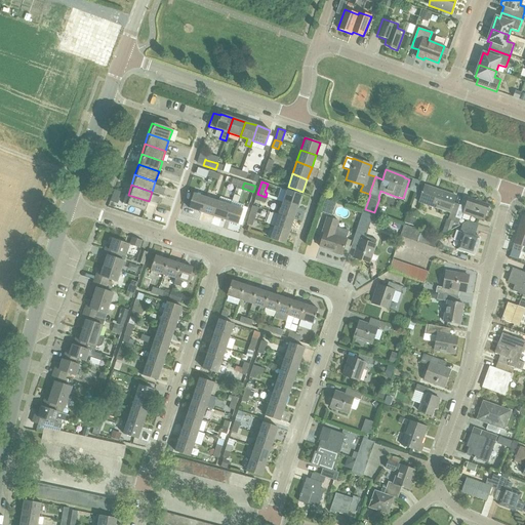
[(455,217),(459,205),(453,203),(455,196),(425,186),(419,203),(450,213),(448,219),(453,221),(455,217)]
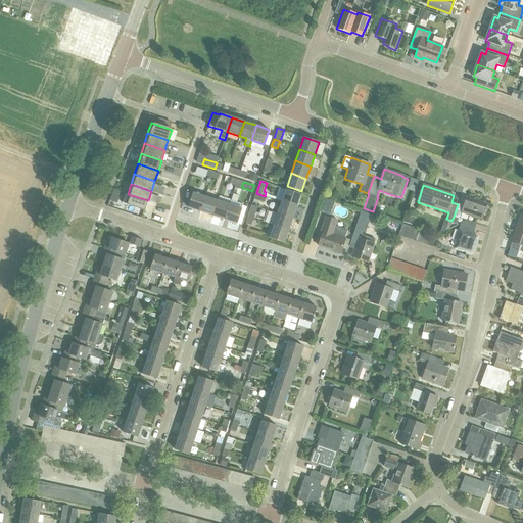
[(286,189),(281,201),(296,206),(300,194),(286,189)]
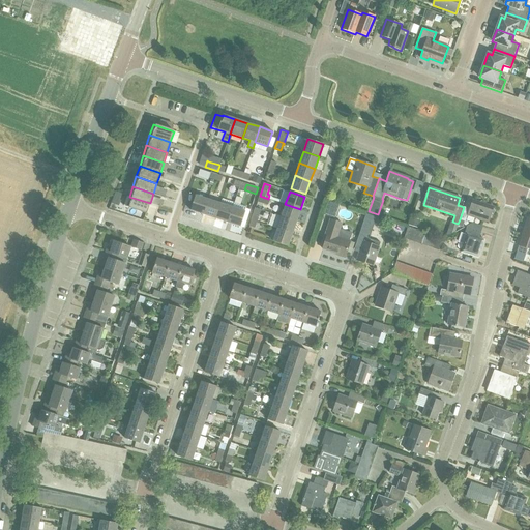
[(190,210),(203,214),(208,200),(196,196),(190,210)]
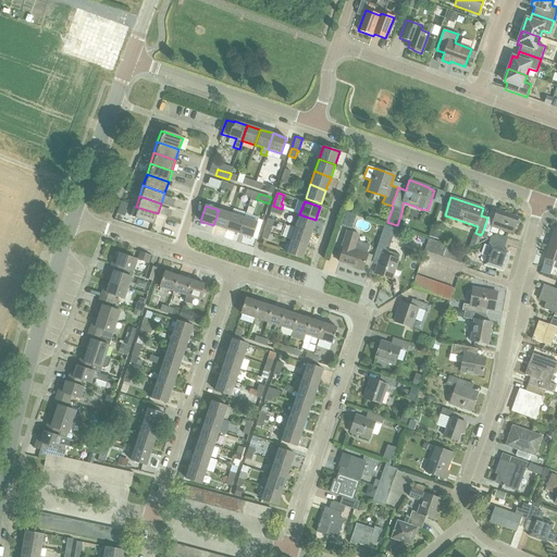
[(282,209),(273,206),(271,212),(282,215),(284,210),(282,210),(282,209)]
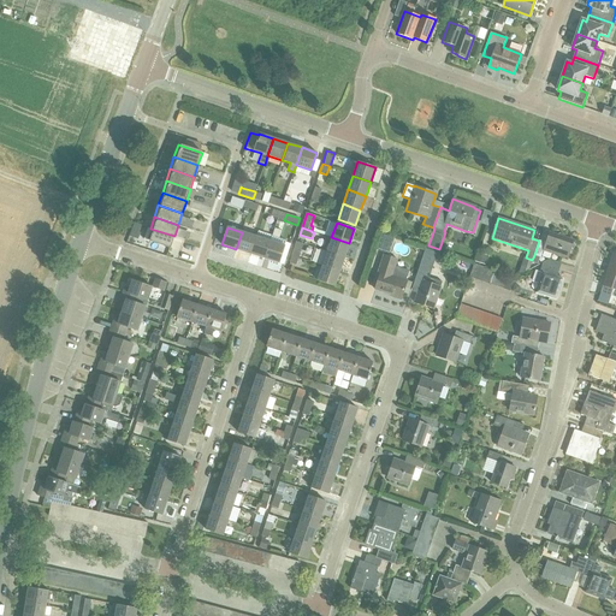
[(175,236),(150,229),(146,241),(170,249),(175,236)]
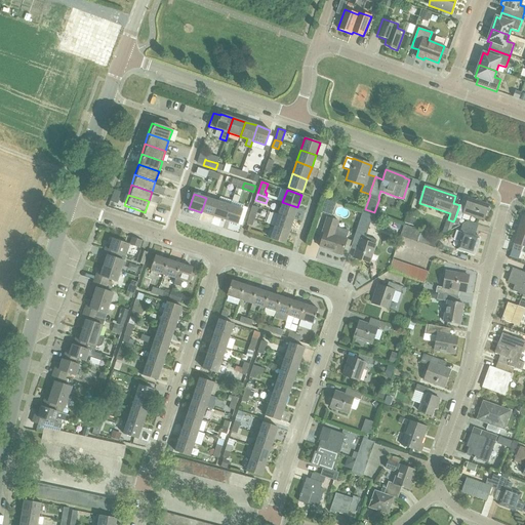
[(201,212),(213,216),(217,202),(206,198),(201,212)]
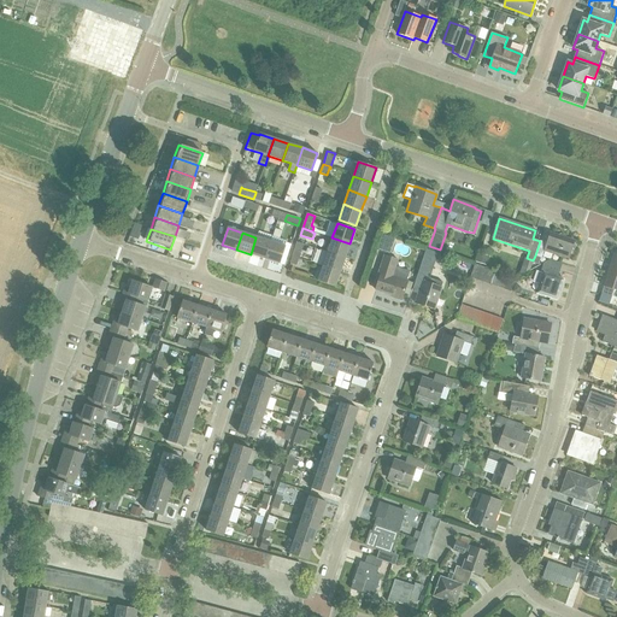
[(533,260),(533,263),(539,265),(541,258),(544,251),(569,259),(575,241),(550,233),(546,242),(540,241),(535,256),(533,260)]
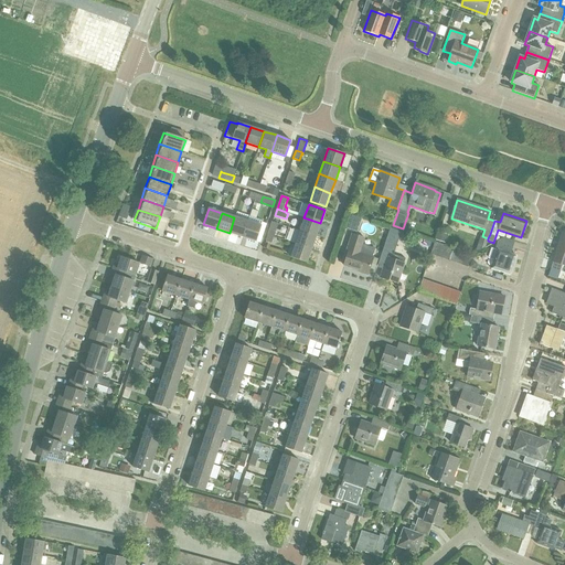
[(351,214),(345,230),(358,234),(362,219),(351,214)]
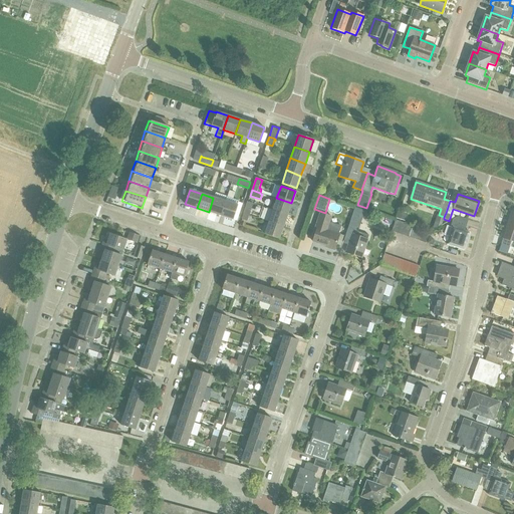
[(209,212),(220,216),(225,202),(213,198),(209,212)]
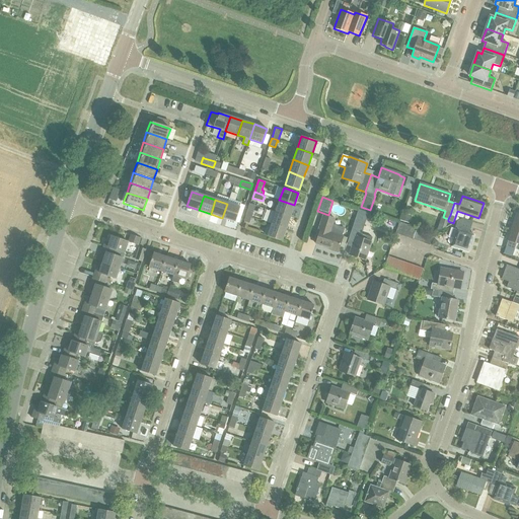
[(227,204),(222,218),(234,222),(235,222),(239,208),(240,205),(241,205),(241,204),(229,200),(228,204),(227,204)]
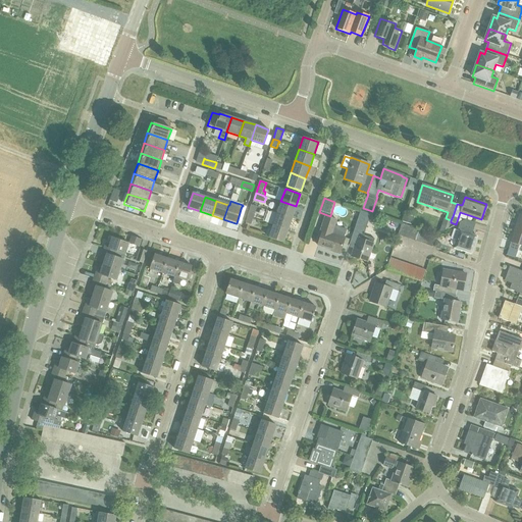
[(280,201),(276,213),(292,218),(296,206),(280,201)]
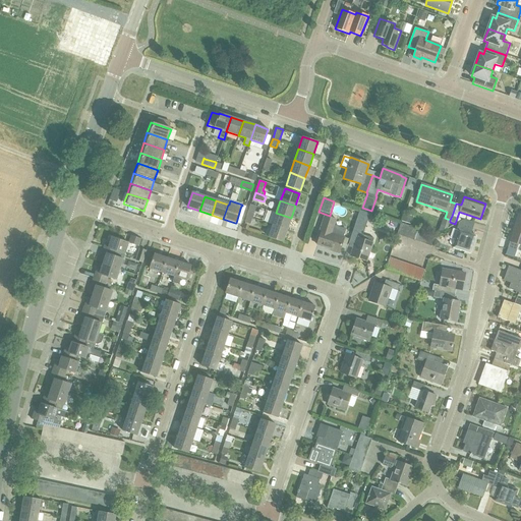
[(244,222),(249,224),(253,213),(248,211),(244,222)]
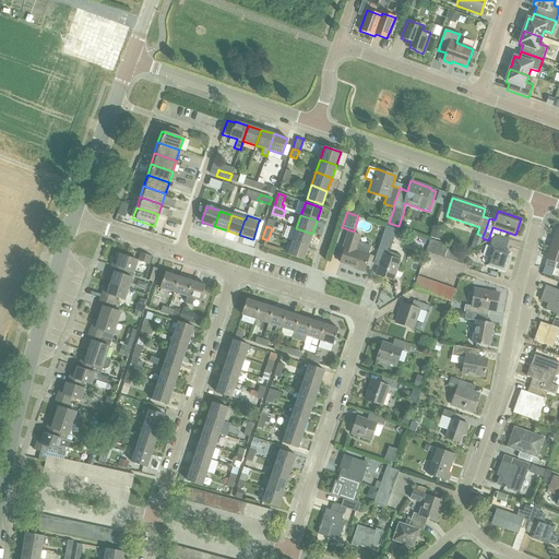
[(296,228),(292,241),(308,247),(312,234),(296,228)]
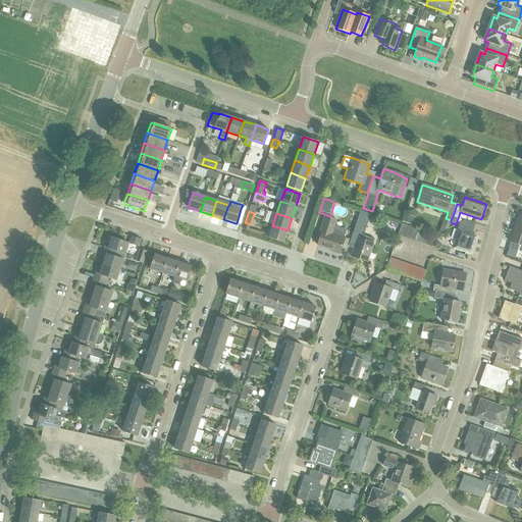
[(511,242),(509,248),(521,252),(521,215),(519,215),(510,242),(511,242)]
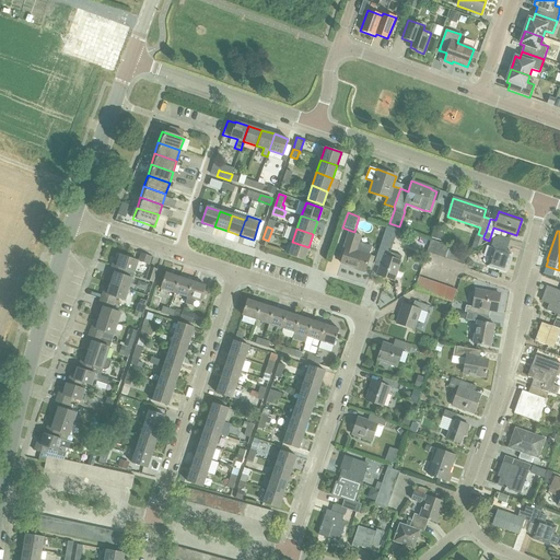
[(372,246),(360,242),(362,236),(348,232),(342,251),(345,251),(340,263),(356,268),(354,269),(363,272),(372,246)]
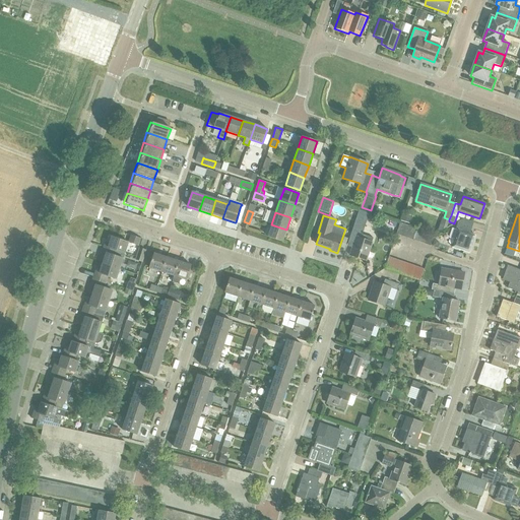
[(452,247),(468,253),(474,236),(467,233),(471,221),(463,219),(458,221),(455,230),(457,230),(452,247)]
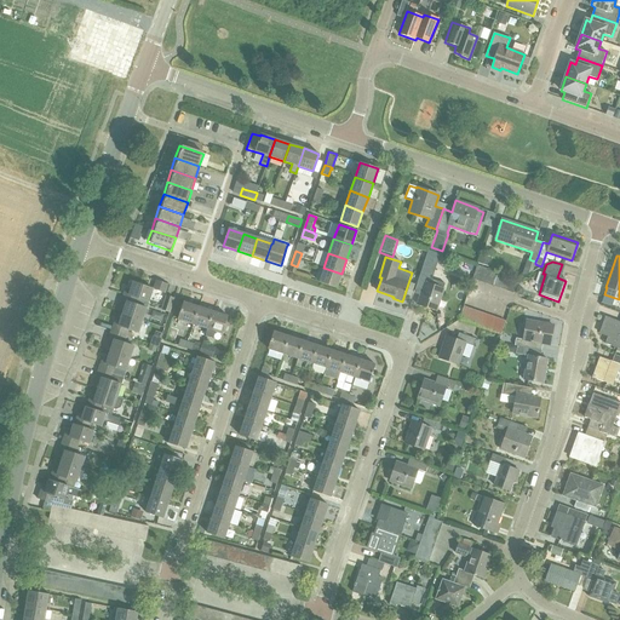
[(471,279),(478,281),(483,268),(476,265),(471,279)]
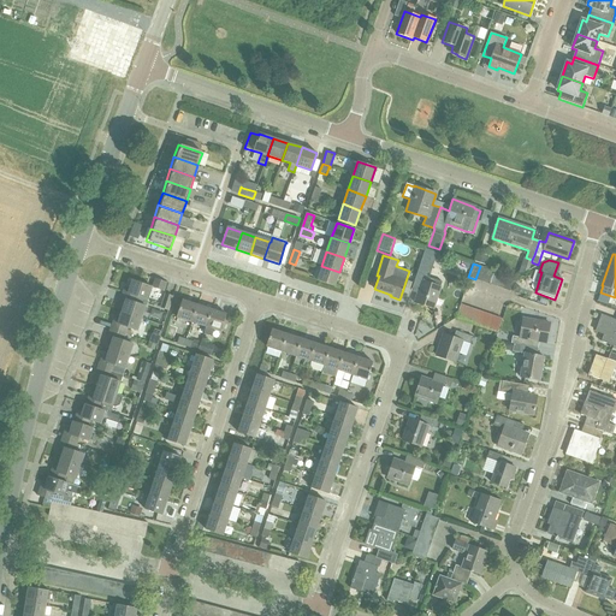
[(339,272),(321,266),(317,280),(335,286),(339,272)]
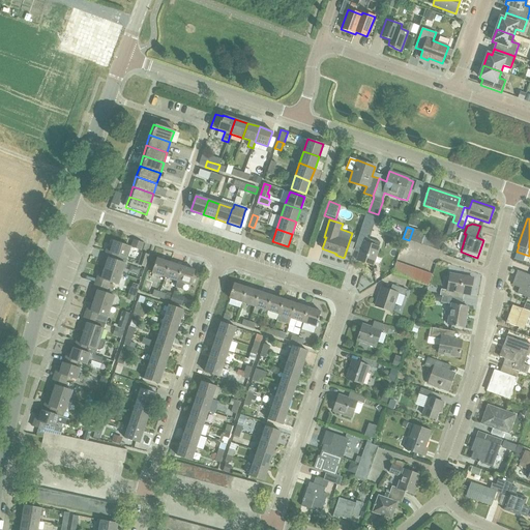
[(409,240),(415,242),(419,231),(413,229),(409,240)]
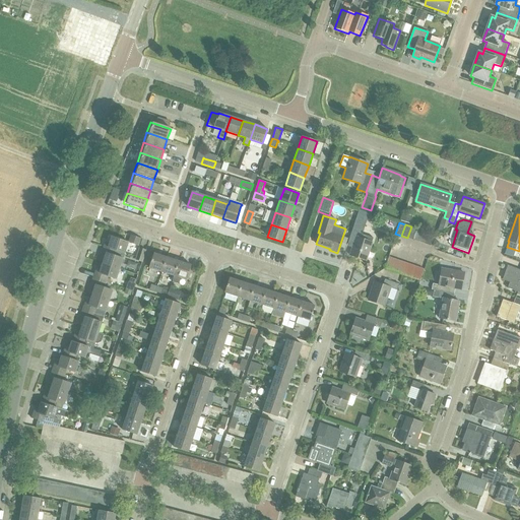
[(352,226),(348,239),(354,241),(352,248),(349,256),(365,261),(373,238),(358,233),(359,229),(352,226)]
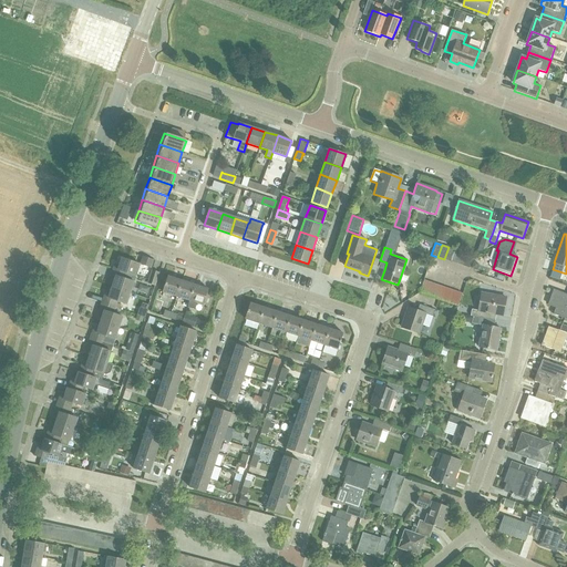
[(444,259),(451,261),(455,249),(449,247),(444,259)]
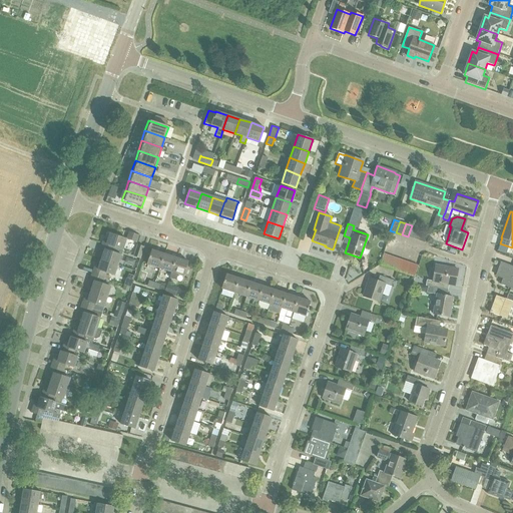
[(408,236),(414,238),(417,227),(412,225),(408,236)]
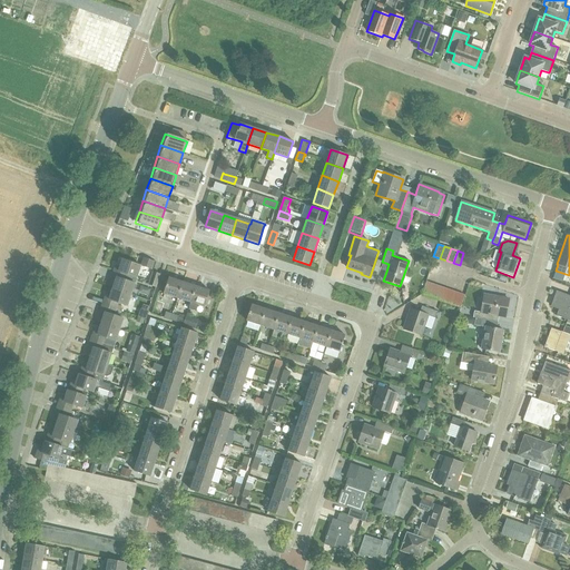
[(460,265),(465,267),(470,255),(463,253),(460,265)]
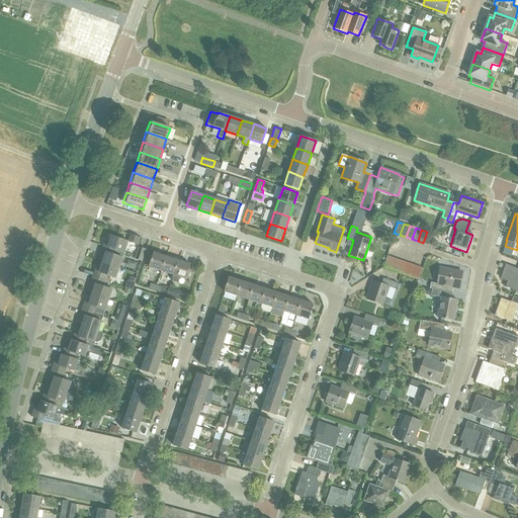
[(427,232),(423,243),(429,245),(432,234),(427,232)]
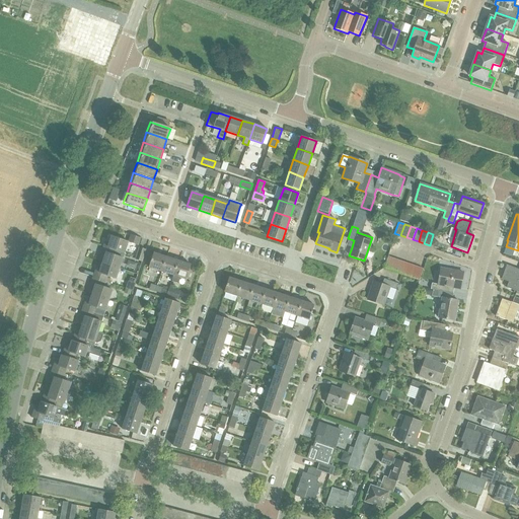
[(132,235),(130,242),(139,245),(141,238),(132,235)]
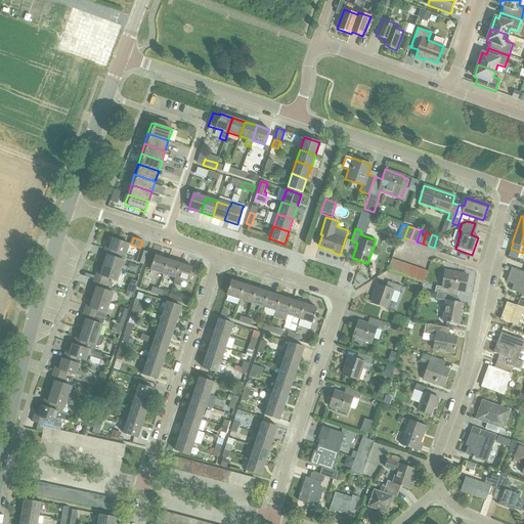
[(105,245),(104,248),(117,252),(126,255),(129,245),(112,238),(110,246),(105,245)]
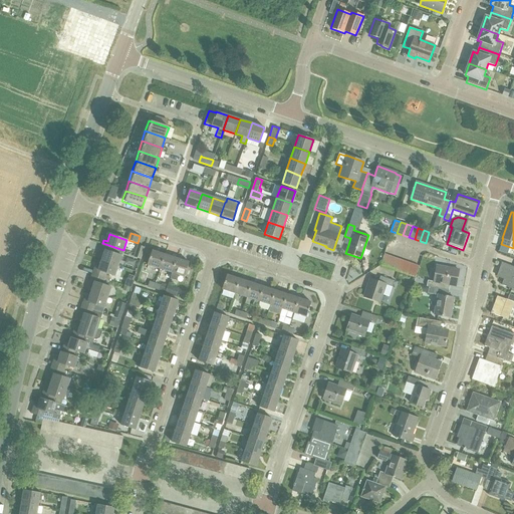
[(118,266),(123,250),(114,247),(102,243),(98,252),(103,254),(101,260),(118,266)]
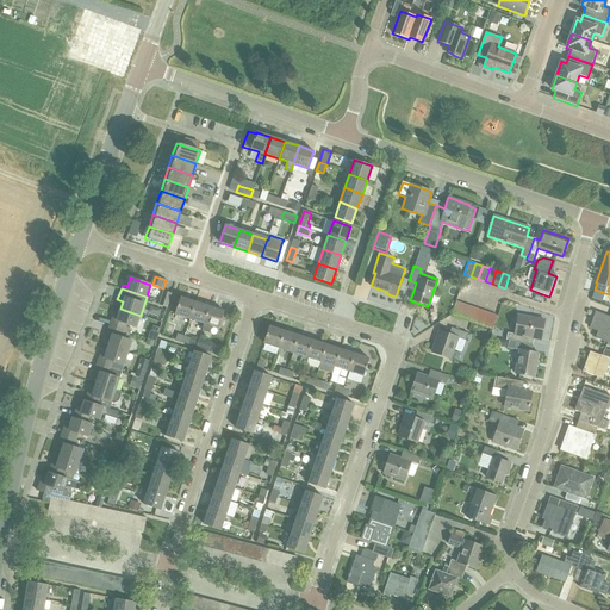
[(160,305),(167,307),(172,294),(163,292),(160,305)]
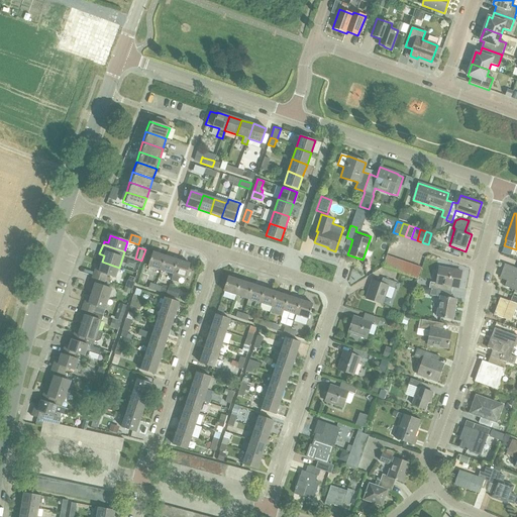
[(148,267),(160,271),(165,255),(153,251),(148,267)]
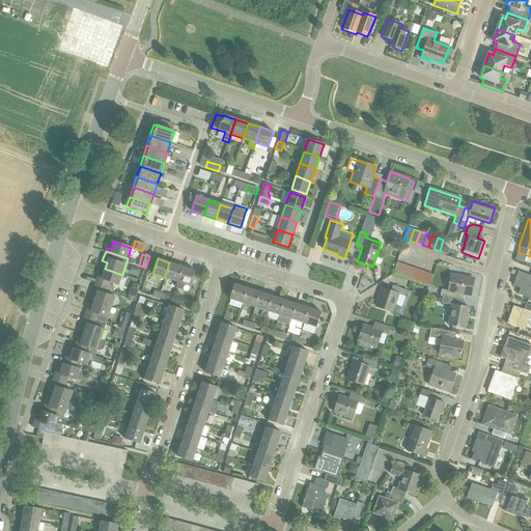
[(164,278),(177,282),(183,267),(169,262),(164,278)]
